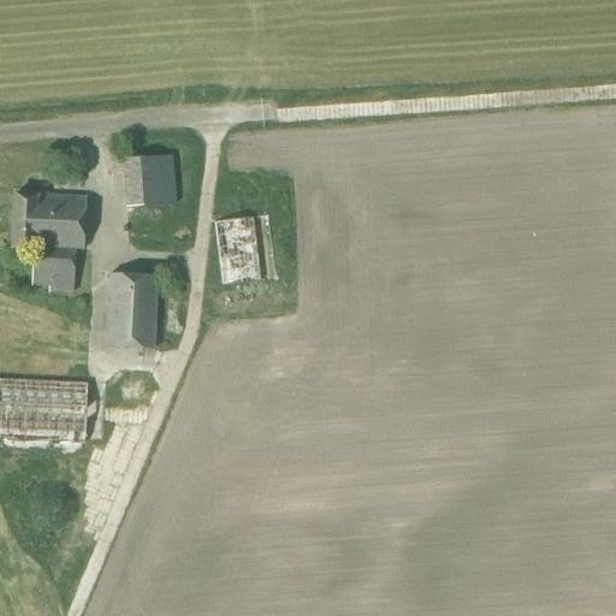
[(483,95),(462,98),(463,110),(483,108),(483,95)]
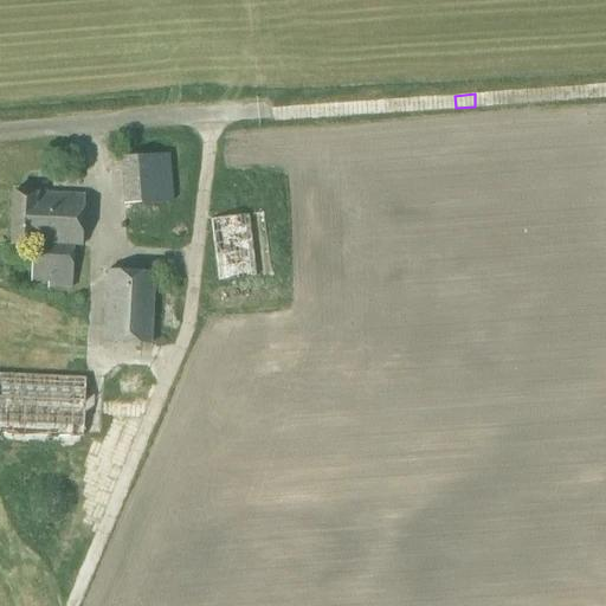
[(124,205),(172,202),(168,155),(121,158),(124,205)]
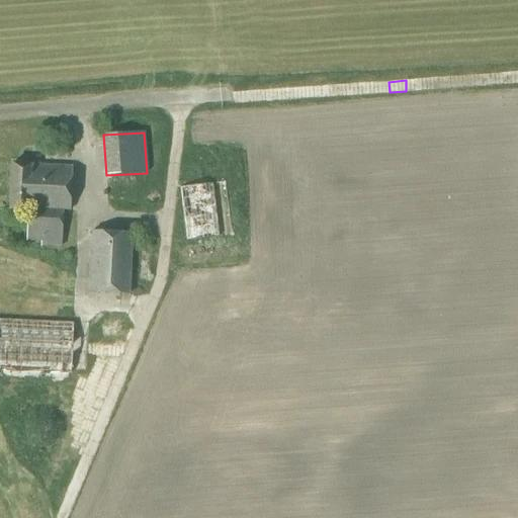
[(9,209),(27,210),(26,241),(40,241),(40,246),(61,247),(63,210),(70,210),(72,168),(31,166),(31,165),(12,164),(9,209)]
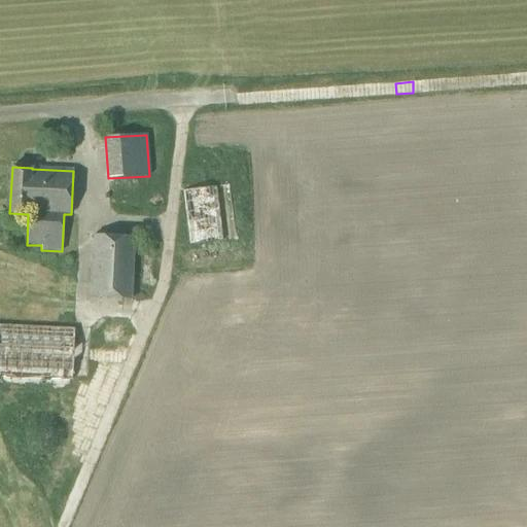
[(189,245),(222,241),(215,187),(183,191),(189,245)]
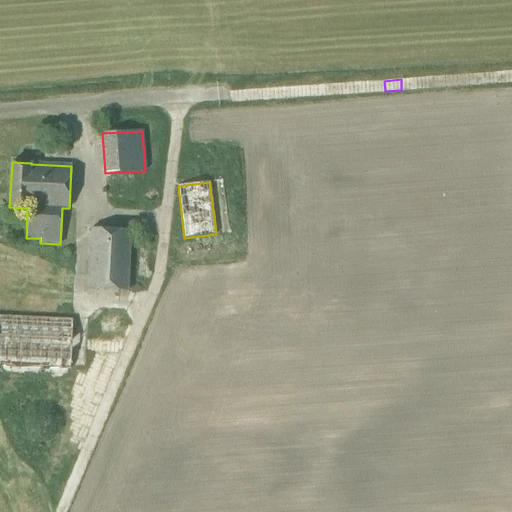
[(128,291),(131,231),(91,229),(87,289),(128,291)]
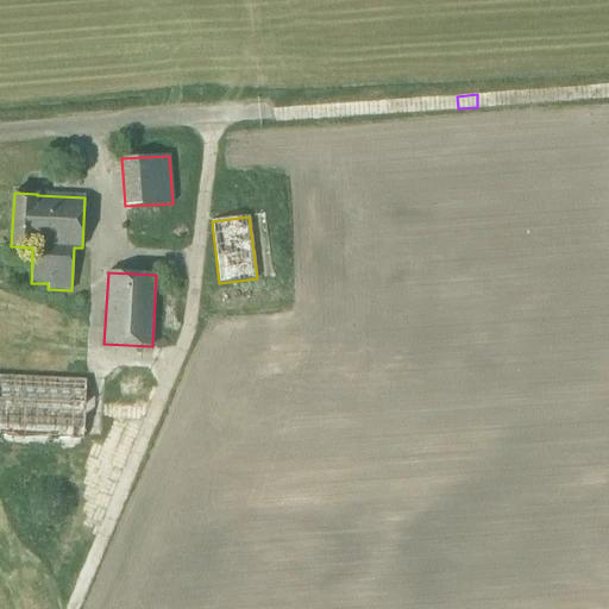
[(0,434),(83,439),(86,381),(0,376),(0,434)]
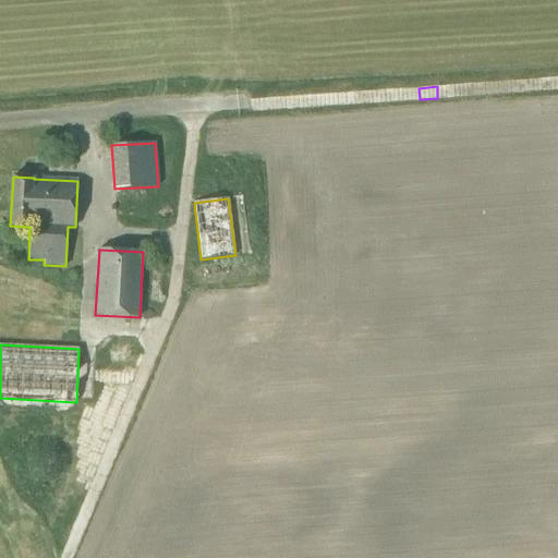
All buildings are outlined.
